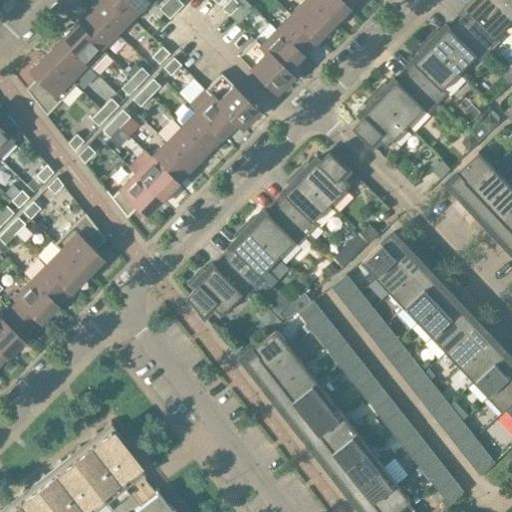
[(113,0),(99,0),(76,24),(102,48),(133,18),(113,0)]
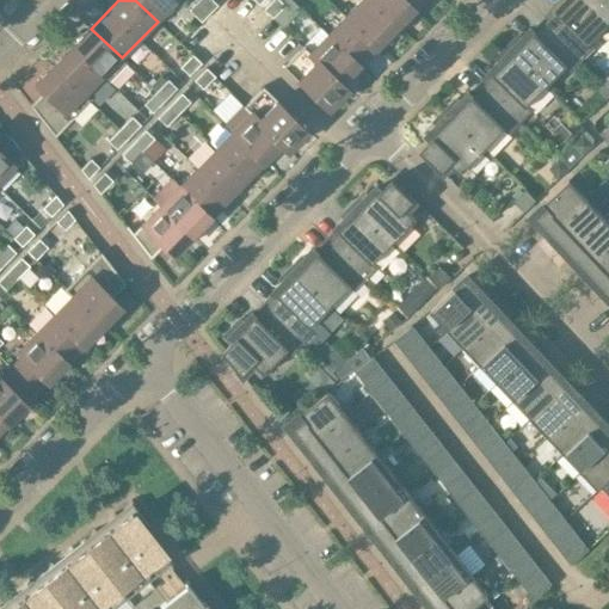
[(135,0),(158,22),(177,1),(174,0),(135,0)]
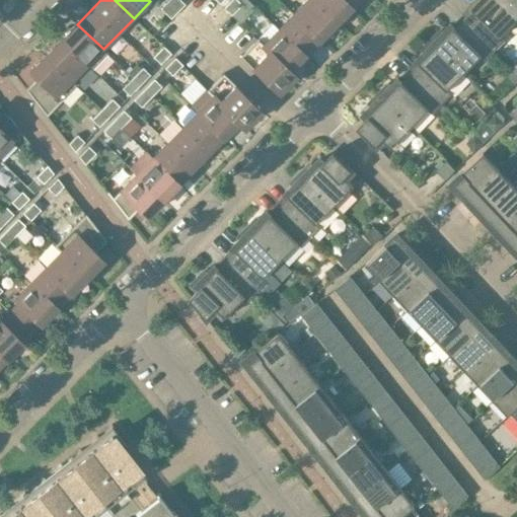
[(171,0),(169,2),(179,13),(187,6),(180,0),(171,0)]
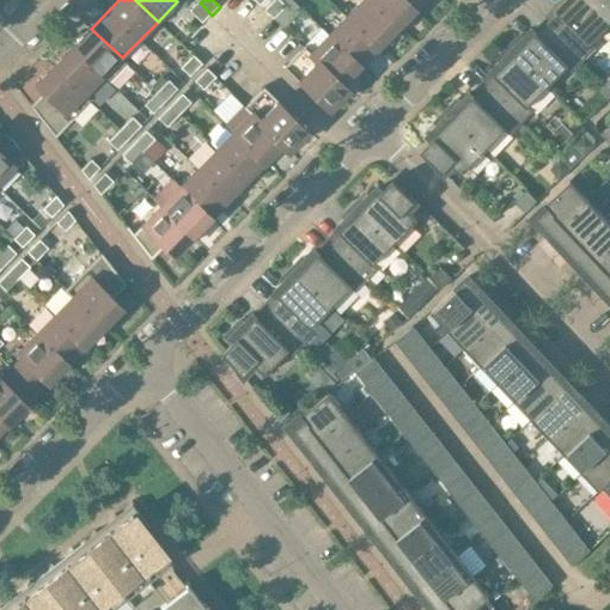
[(278,0),(267,11),(275,20),(287,7),(279,0),(278,0)]
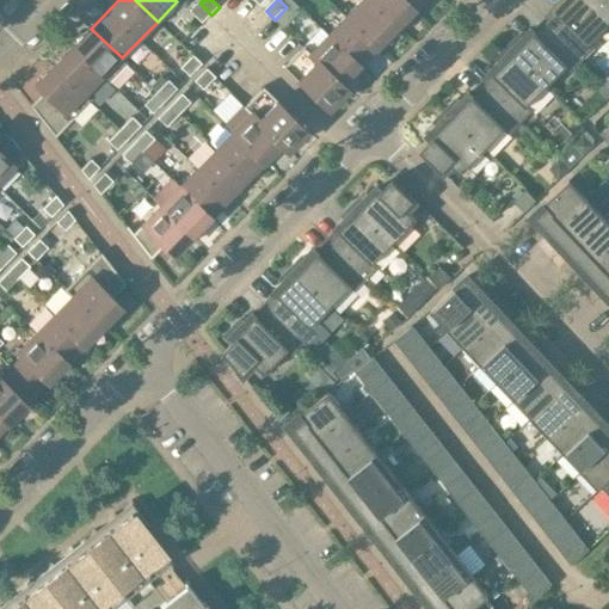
[(376,0),(364,0),(351,13),(381,43),(400,24),(376,0)]
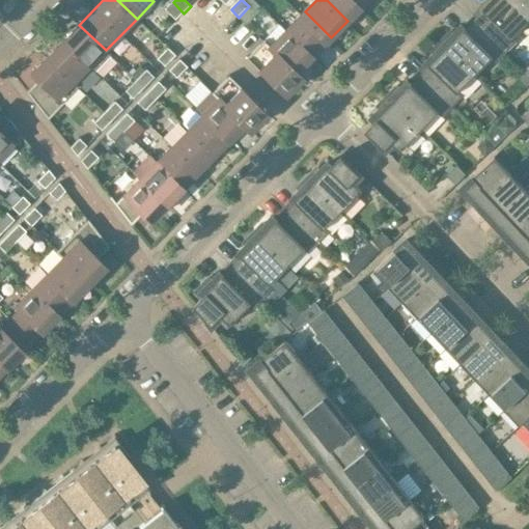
[(361,0),(327,0),(347,21),(365,3),(361,0)]
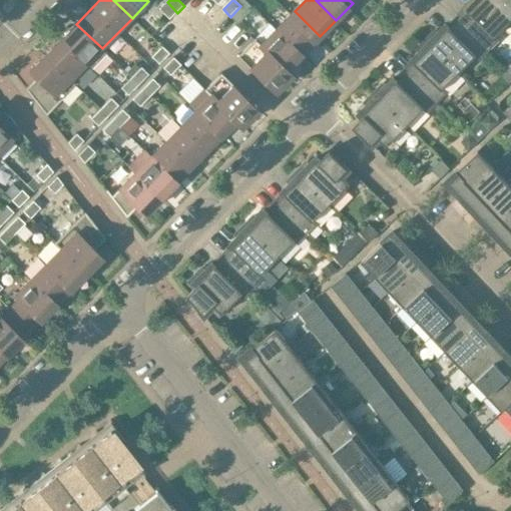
[(468,11),(459,20),(491,51),(501,41),(497,37),(510,22),(510,18),(492,0),(471,0),(464,7),(468,11)]
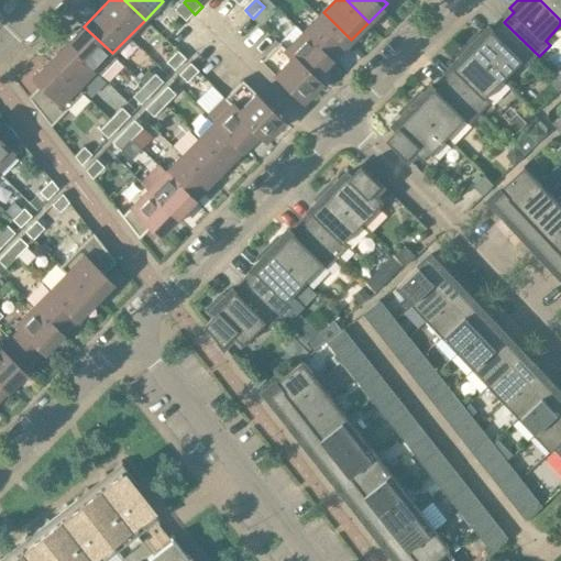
[(560,0),(540,0),(560,20),(560,0)]
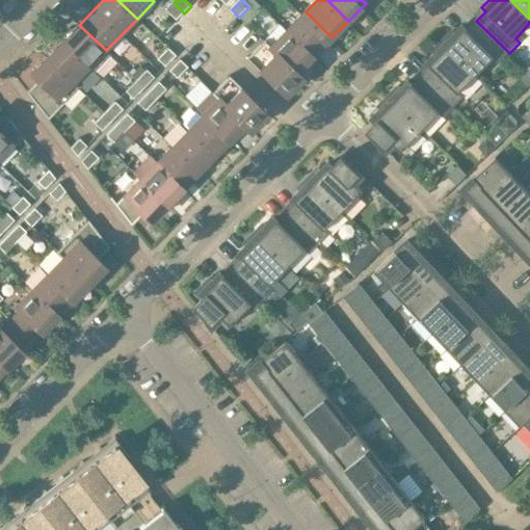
[(184,14),(174,2),(166,10),(177,21),(184,14)]
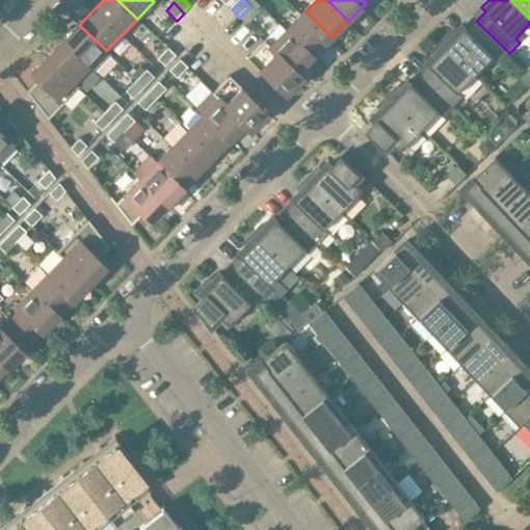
[(306,11),(287,31),(313,57),(332,37),(306,11)]
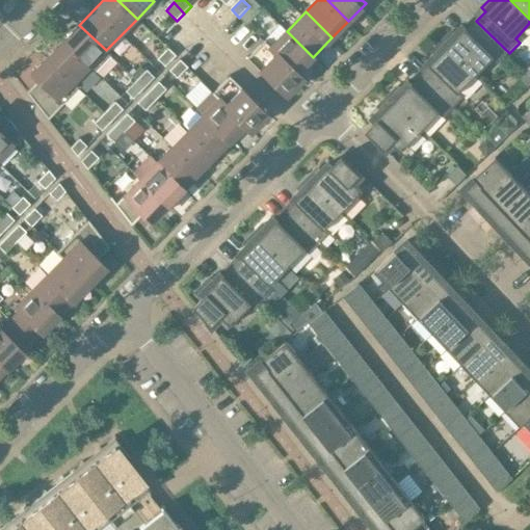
[(453,33),(444,43),(478,76),(495,59),(500,63),(509,53),(476,21),(468,30),(464,26),(455,34),(453,33)]
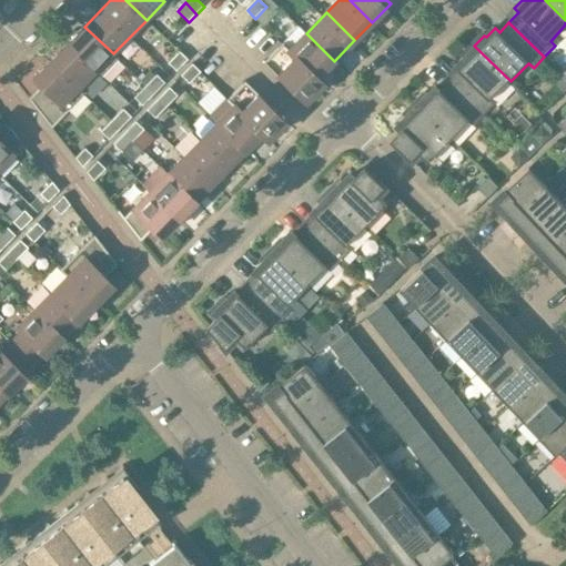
[(84,27),(68,43),(97,71),(103,78),(120,60),(113,53),(84,27)]
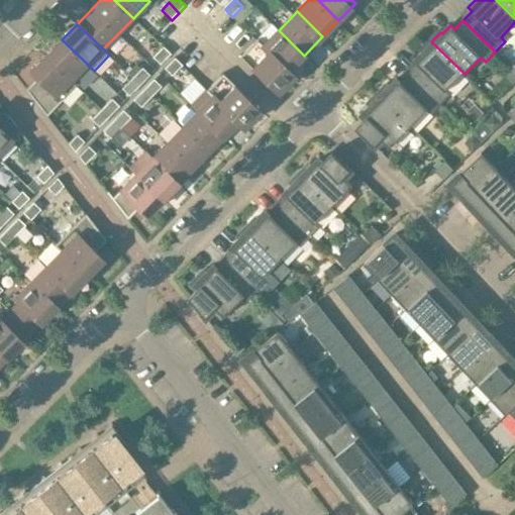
[(265,44),(264,45),(289,71),(290,70),(304,56),(279,30),(265,44)]
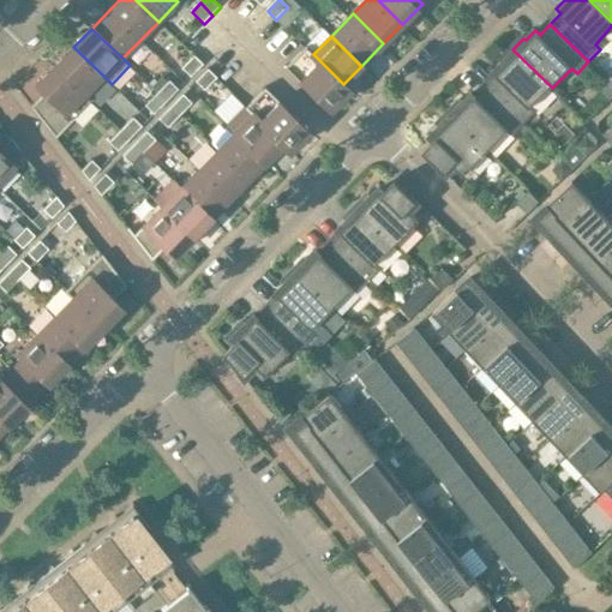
[(105,77),(73,47),(36,85),(46,94),(33,107),(57,138),(94,101),(87,94),(105,77)]
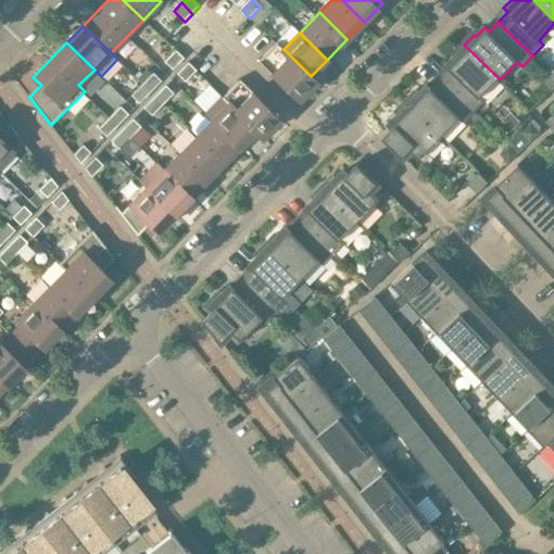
[(311,76),(277,43),(260,61),(299,100),(317,82),(312,75),(311,76)]
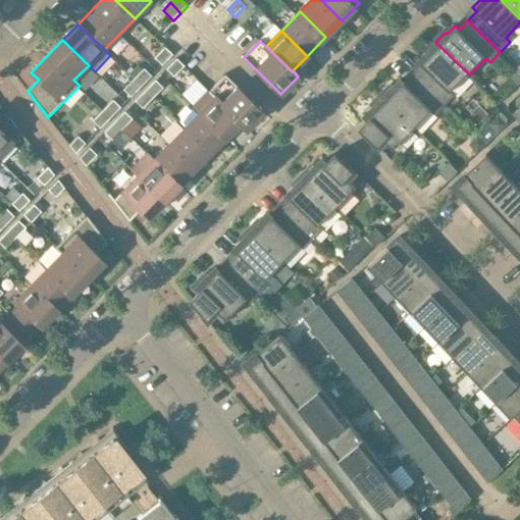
[(423,65),(414,74),(447,106),(457,96),(453,92),(469,74),(435,42),(426,51),(428,53),(419,61),(423,65)]
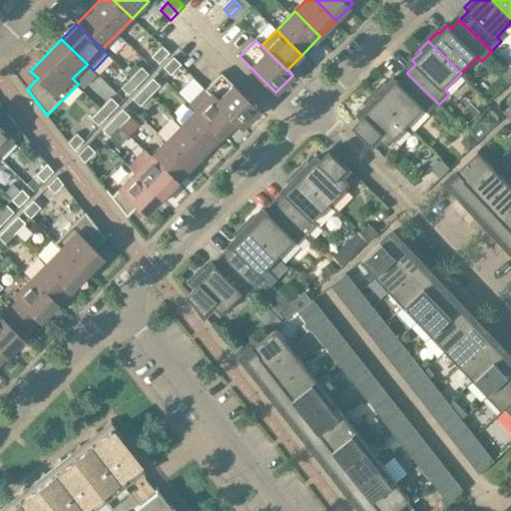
[(170,54),(163,47),(153,57),(160,65),(170,54)]
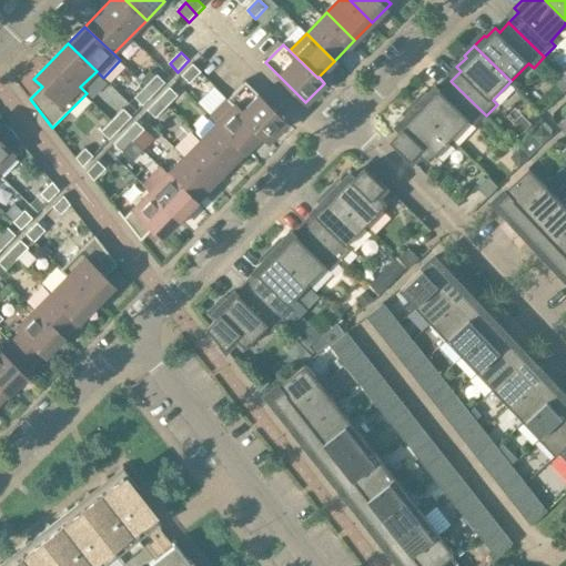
[(202,73),(194,66),(182,77),(191,84),(202,73)]
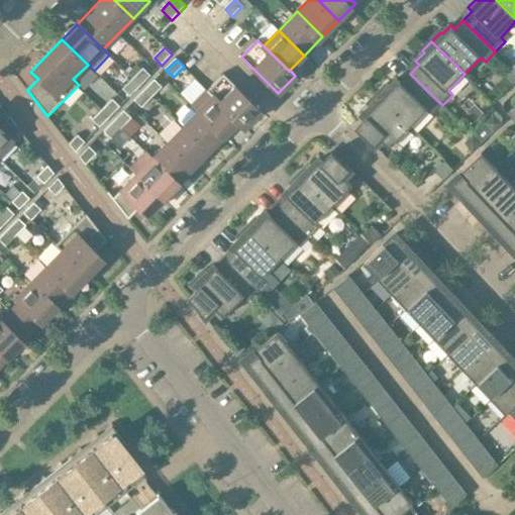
[(143,69),(133,80),(140,87),(150,77),(143,69)]
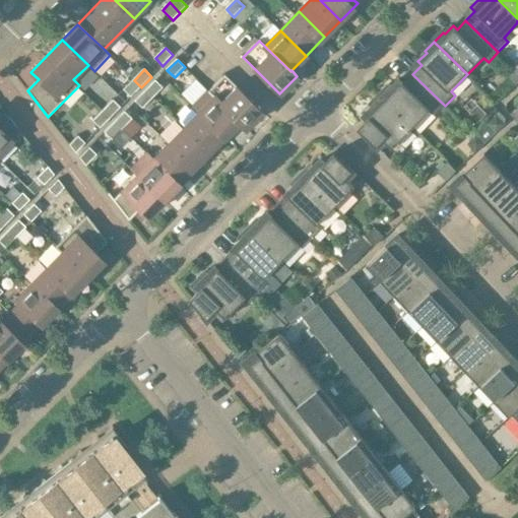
[(509,78),(517,86),(517,70),(509,78)]
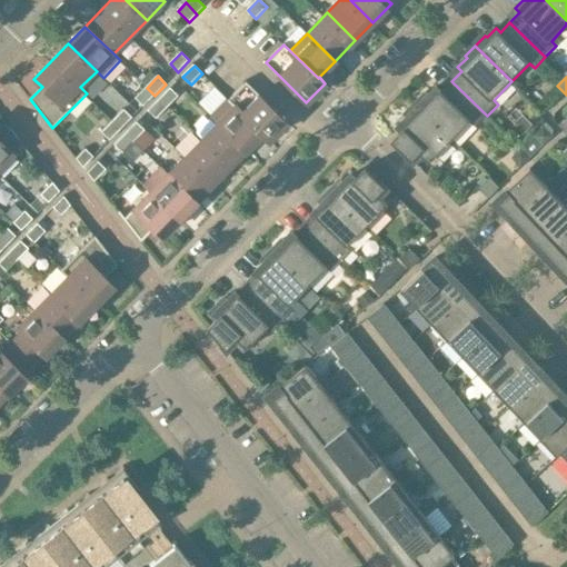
[(427,95),(417,105),(454,141),(471,122),(477,127),(487,116),(451,81),(443,91),(438,87),(428,97),(427,95)]
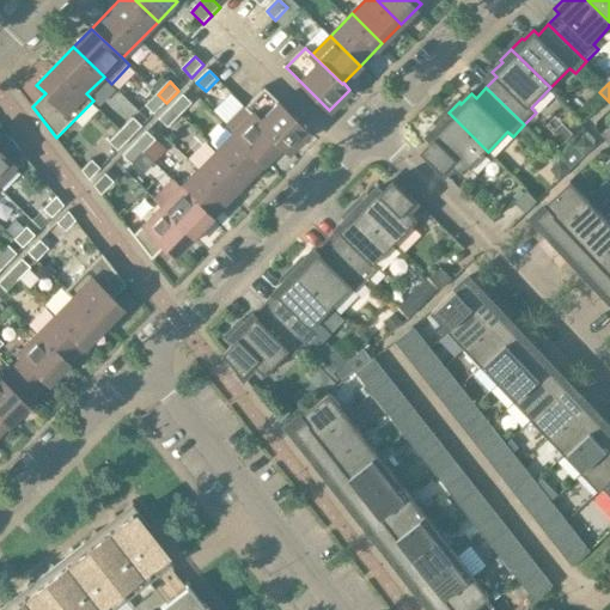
[(284,144),(281,145),(288,152),(309,132),(266,89),(246,108),(284,144)]
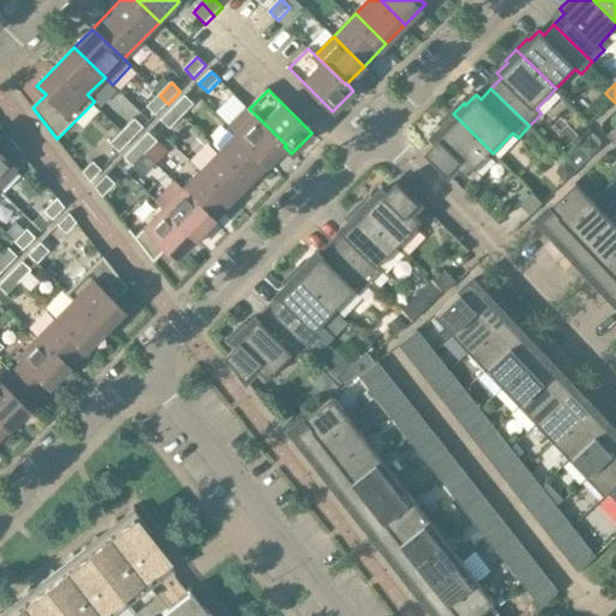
[(168,104),(160,96),(147,108),(156,116),(168,104)]
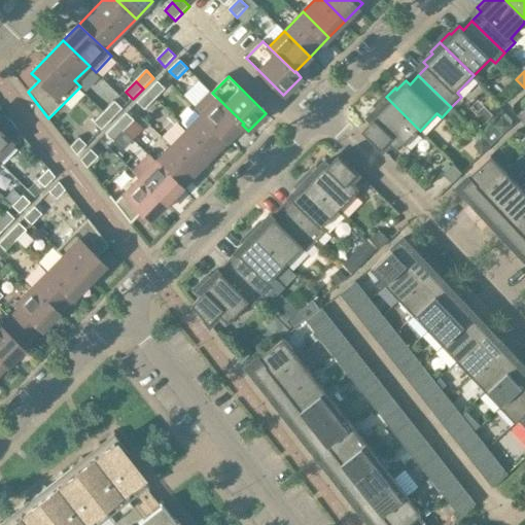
[(159,82),(148,93),(154,99),(165,90),(159,82)]
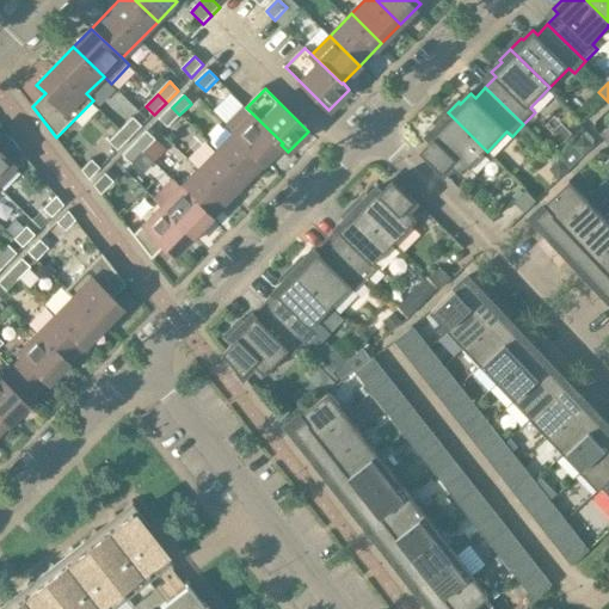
[(179,115),(172,108),(160,120),(167,127),(179,115)]
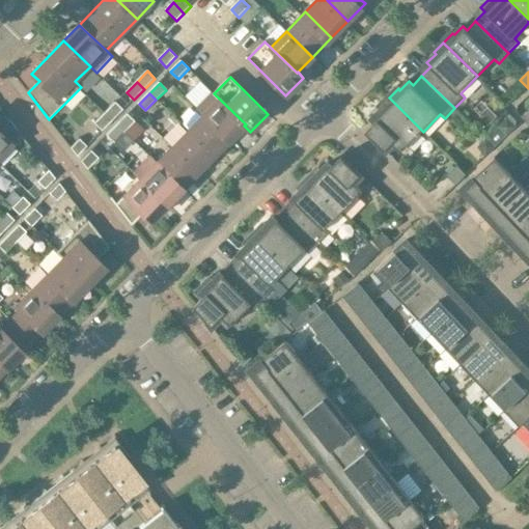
[(214,93),(197,110),(229,141),(244,126),(246,124),(214,93)]
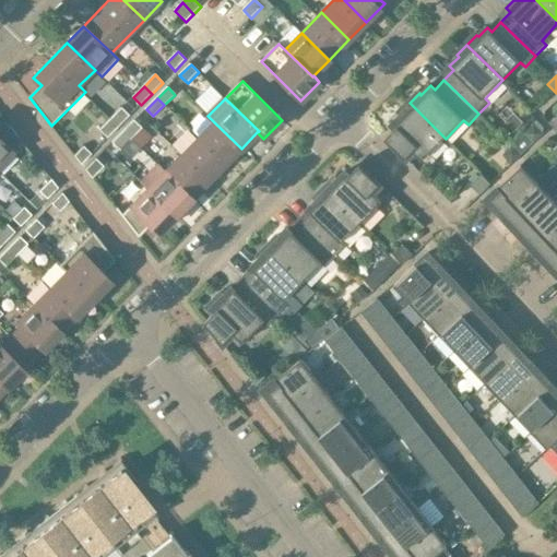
[(424,161),(446,139),(410,103),(389,123),(392,126),(394,123),(398,128),(387,139),(406,158),(414,151),(424,161)]
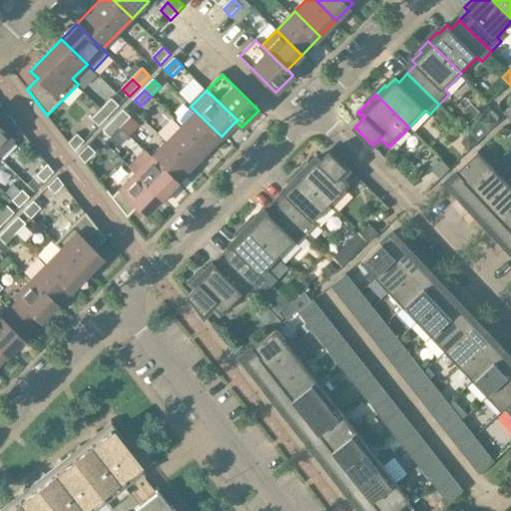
[(109,116),(119,106),(112,99),(102,109),(109,116)]
